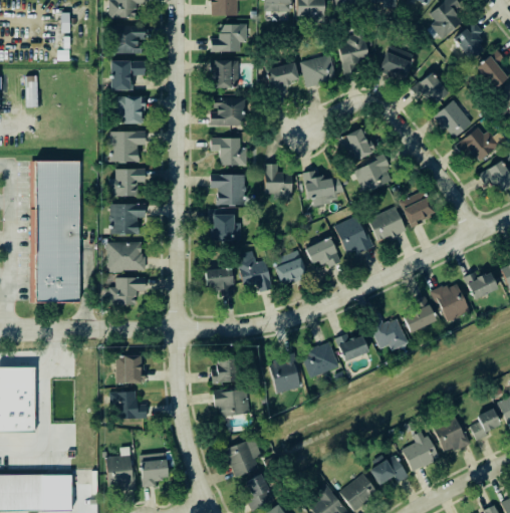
[(145,0),(145,3),(137,3),(137,9),(136,9),(136,17),(108,16),(108,0),(145,0)]
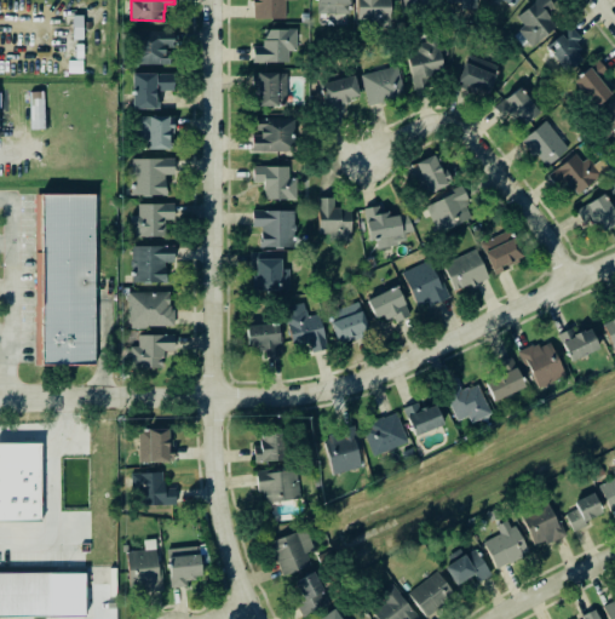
[(254,0),(254,4),(256,4),(256,18),(287,18),(287,0),(298,0),(254,0)]
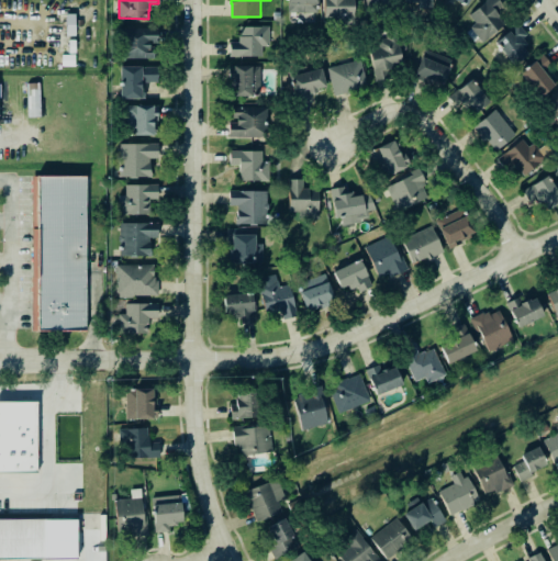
[(319,11),(319,0),(289,0),(289,11),(319,11)]
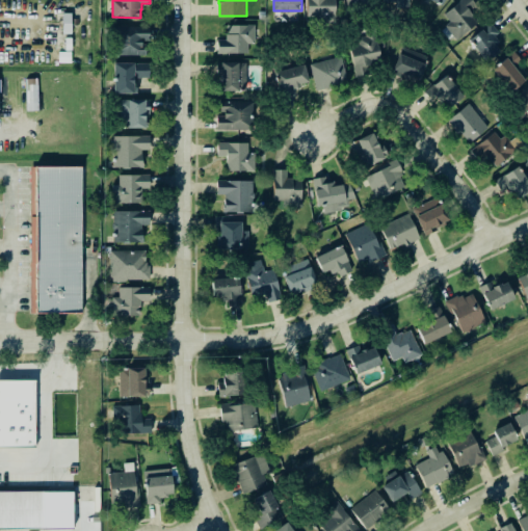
[(308,0),(308,16),(320,16),(320,22),(337,22),(336,0),(308,0)]
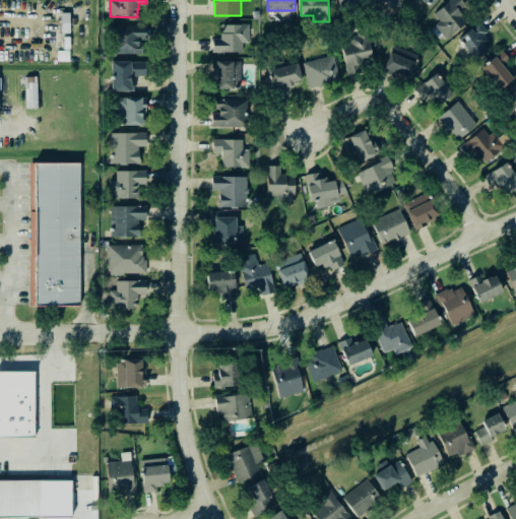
[(459,11),(466,5),(462,0),(449,0),(435,12),(441,20),(437,24),(448,38),(467,21),(459,11)]
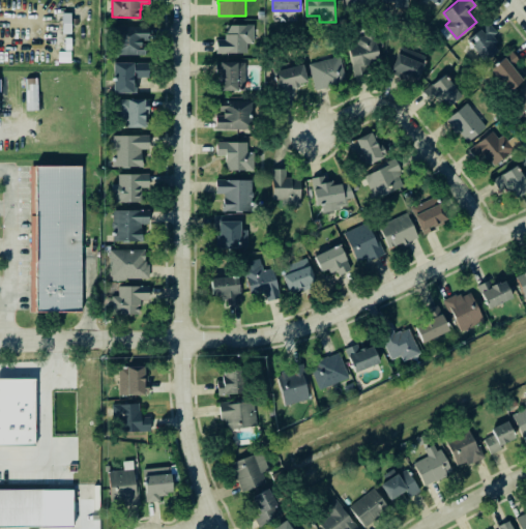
[(494,35),(498,32),(489,22),(467,40),(485,61),(497,51),(493,46),(498,41),(494,35)]
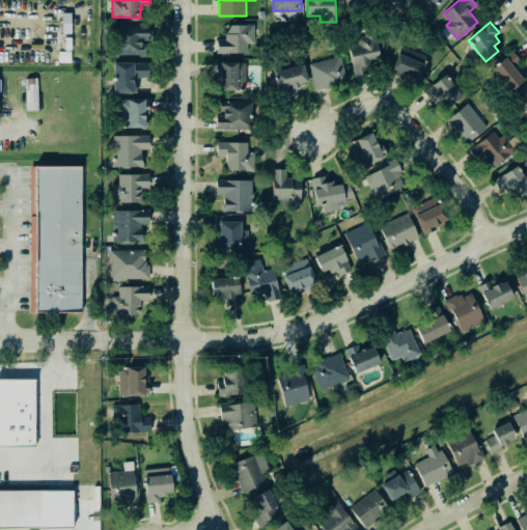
[(255,24),(255,44),(249,44),(249,53),(217,53),(217,39),(225,39),(225,33),(228,33),(228,24),(255,24)]
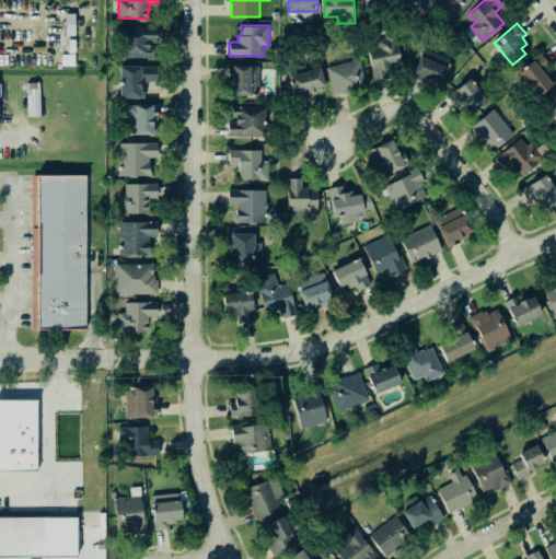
[(158,27),(158,42),(150,42),(150,49),(153,49),(153,57),(119,57),(119,27),(158,27)]
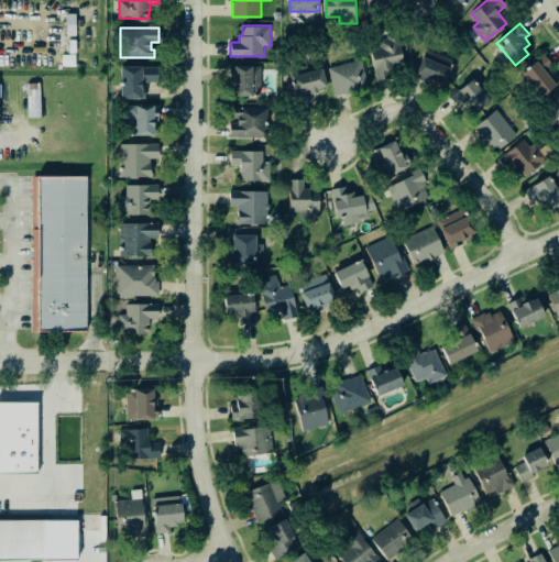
[(382,46),(380,40),(387,37),(386,36),(397,33),(404,63),(394,65),(394,67),(387,69),(388,77),(379,79),(372,48),(382,46)]
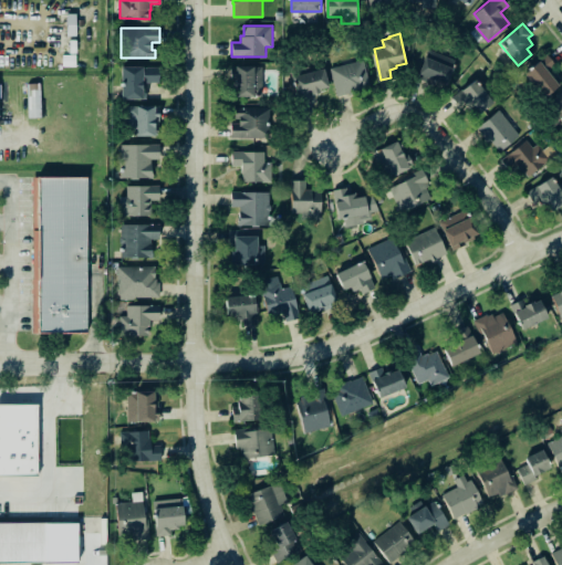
[(430,49),(418,79),(445,90),(457,61),(430,49)]
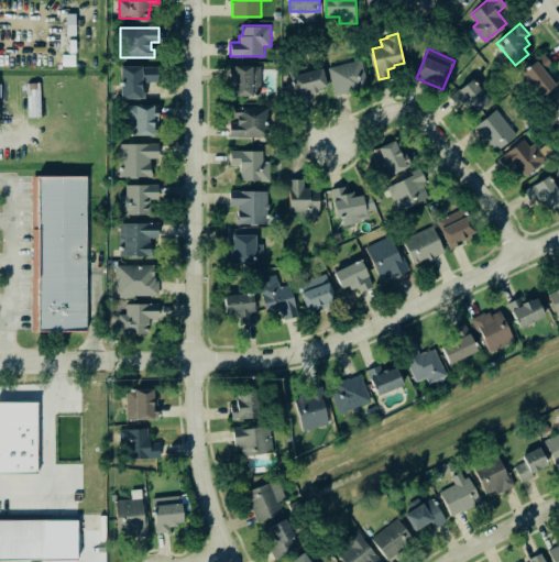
[(545,54),(521,73),(539,97),(555,85),(546,73),(555,66),(545,54)]
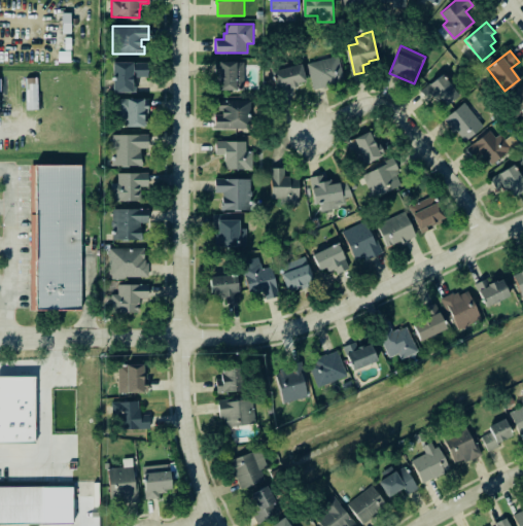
[(339,56),(345,77),(335,80),(336,83),(315,89),(308,63),(339,56)]
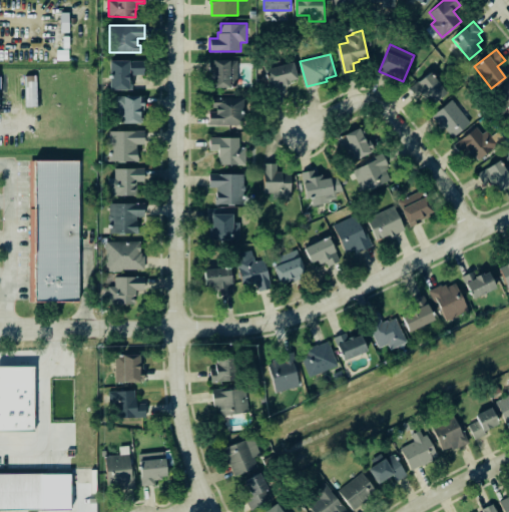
[(237,59),(237,88),(212,88),(212,60),(237,59)]
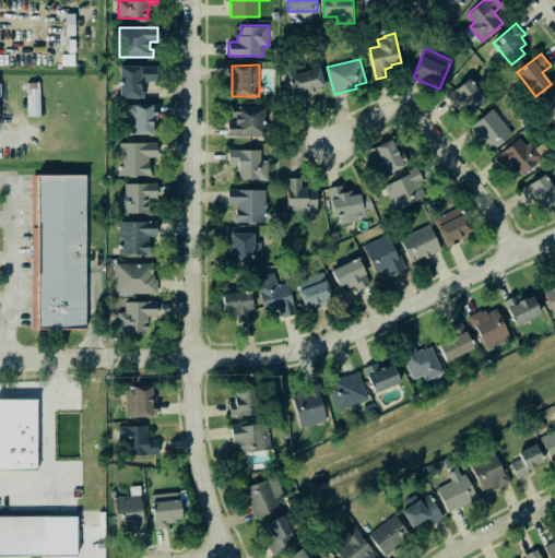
[(119,66),(119,97),(144,97),(144,82),(161,82),(161,66),(119,66)]
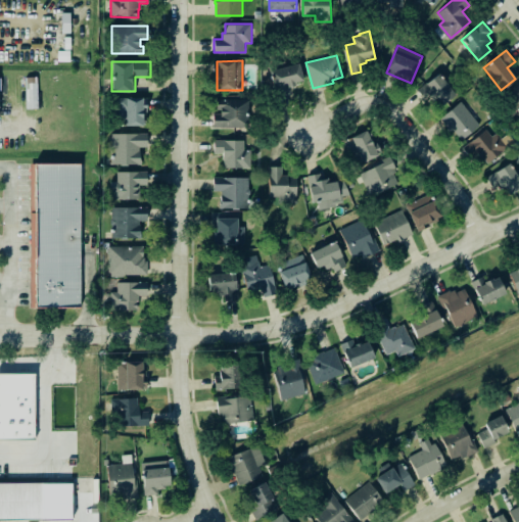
[(298,63),(302,81),(293,83),(294,85),(286,87),(285,85),(274,88),(270,72),(298,63)]
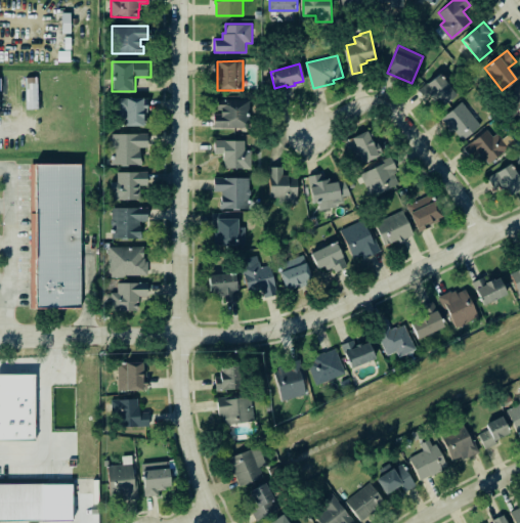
[(440,73),(457,95),(442,106),(433,95),(427,100),(419,89),(440,73)]
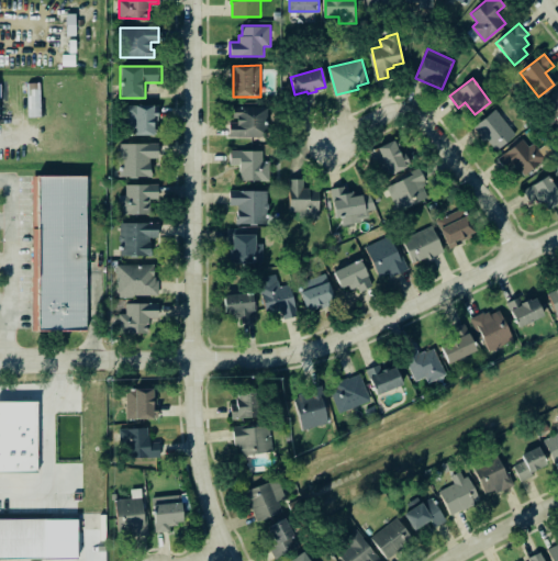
[(31,82),(32,116),(44,115),(43,81),(31,82)]
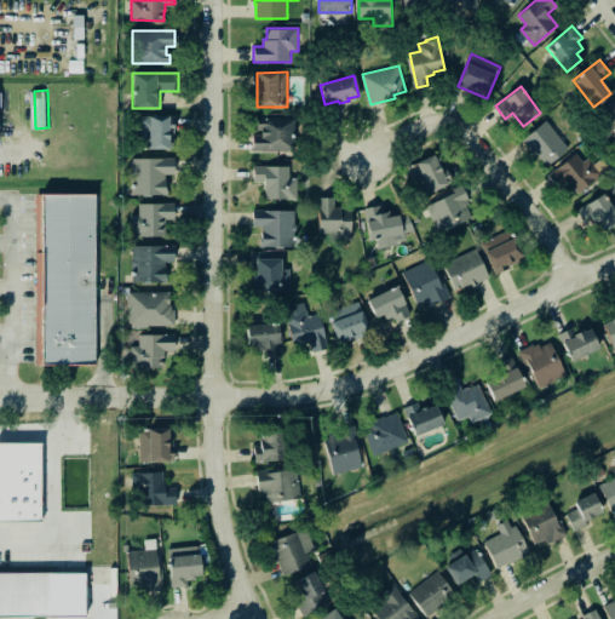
[(614,144),(613,145),(598,129),(607,121),(599,114),(614,102),(614,144)]
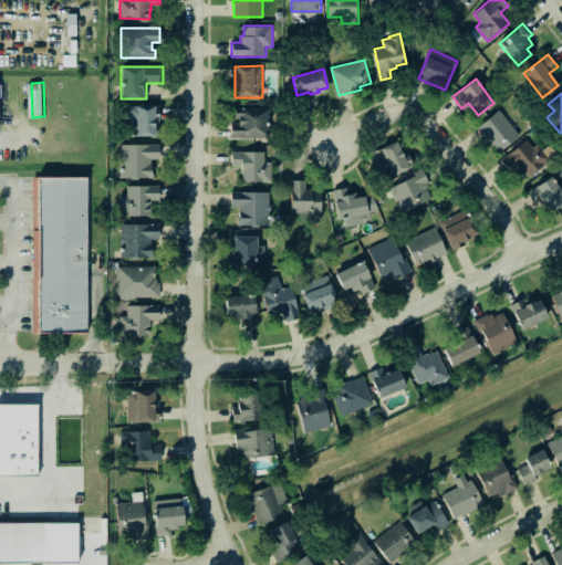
[(270,103),(270,137),(231,137),(231,123),(239,123),(239,117),(233,117),(233,103),(270,103)]
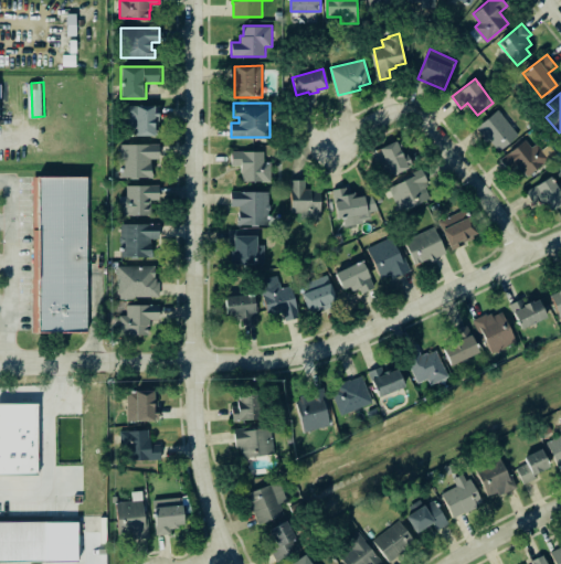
[(159,105),(159,125),(154,125),(154,136),(128,136),(128,105),(159,105)]
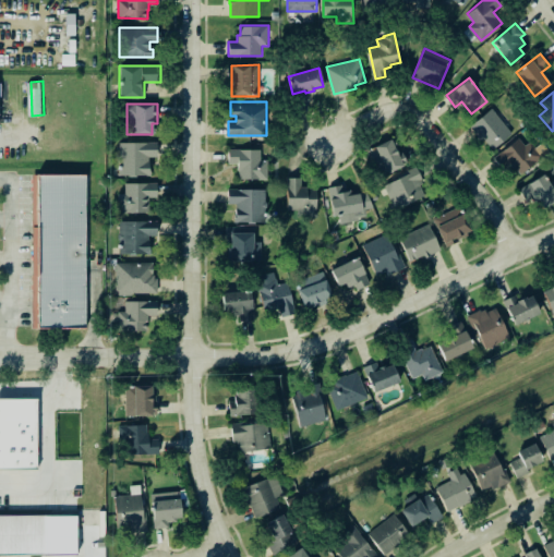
[(493,108),(514,133),(493,149),(483,136),(480,140),(470,126),(493,108)]
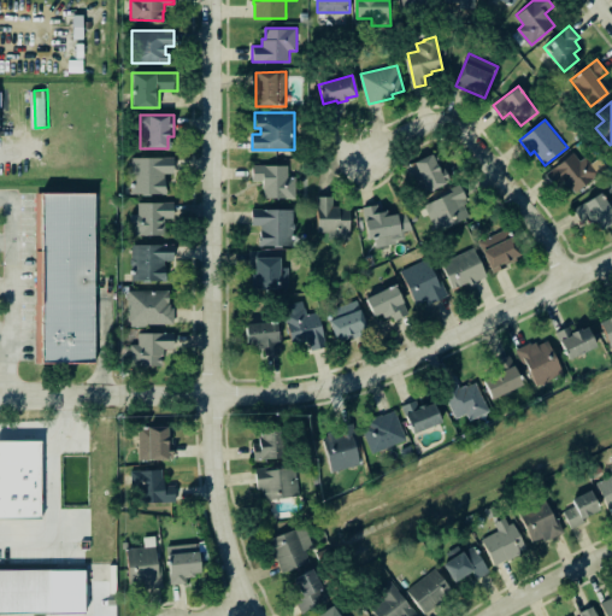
[(581,160),(575,152),(547,175),(554,185),(563,177),(575,193),(600,172),(587,156),(581,160)]
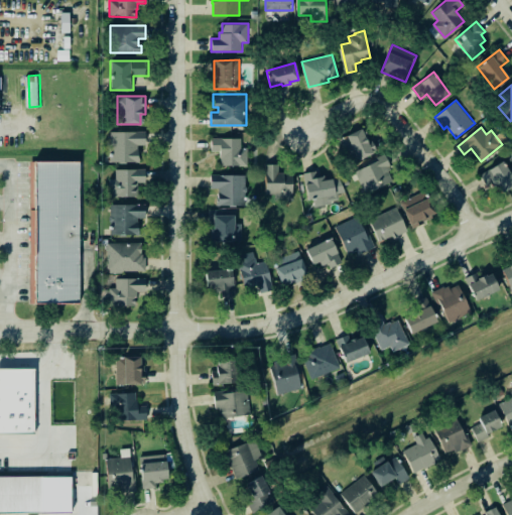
[(372,139),(377,150),(357,160),(346,136),(360,129),(367,142),(372,139)]
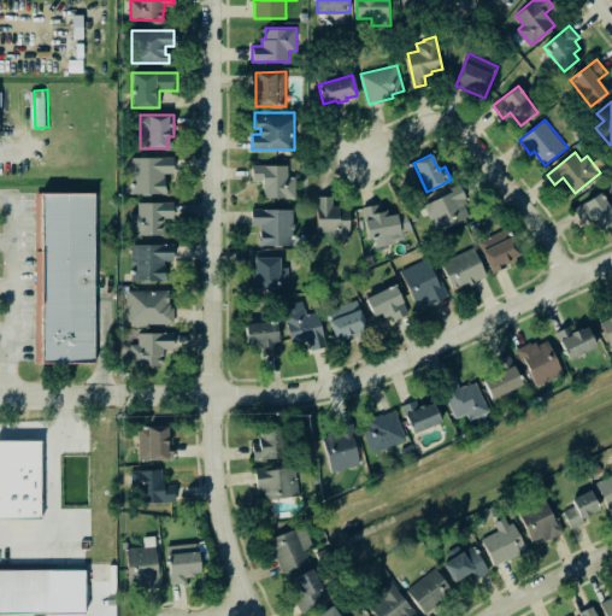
[(175,157),(174,174),(165,174),(165,179),(166,179),(166,194),(133,193),(133,156),(175,157)]
